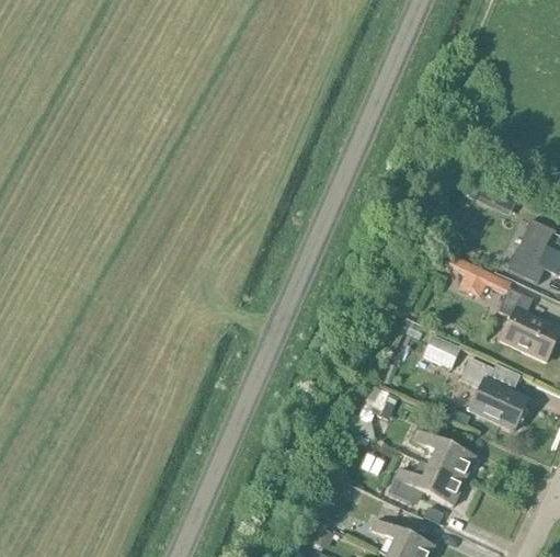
[(475,177),(466,194),(477,199),(484,181),(475,177)]
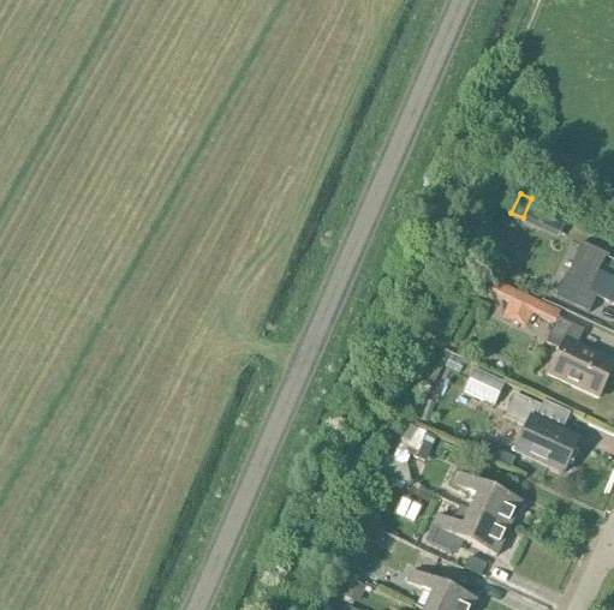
[(613,237),(565,215),(558,231),(576,239),(608,253),(613,241),(613,237)]
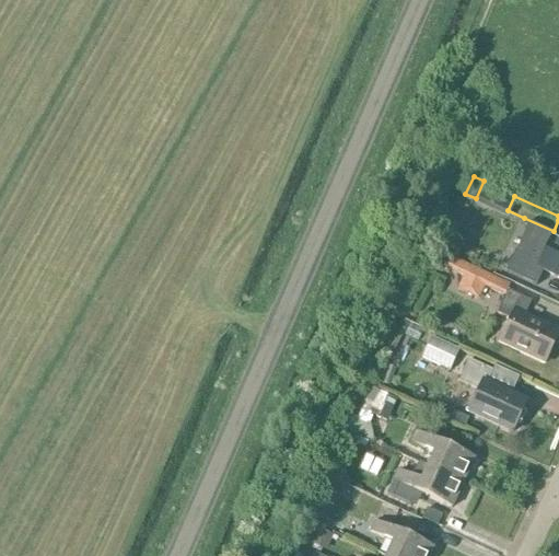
[(558,238),(551,234),(537,264),(558,274),(558,238)]
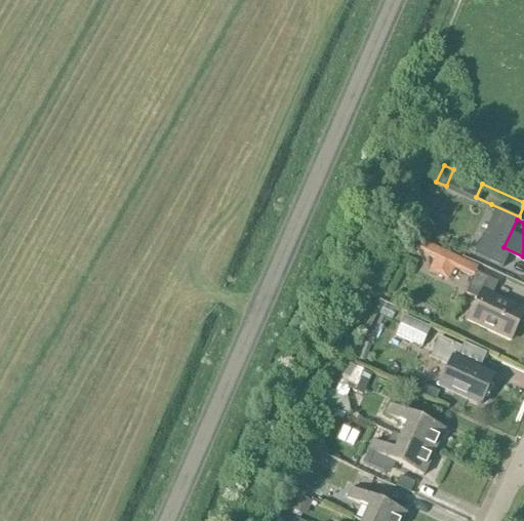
[(476,269),(478,264),(421,237),(415,247),(434,256),(429,269),(449,278),(454,267),(473,275),(466,291),(479,297),(469,318),(510,337),(523,310),(523,308),(492,292),(497,279),(476,269)]
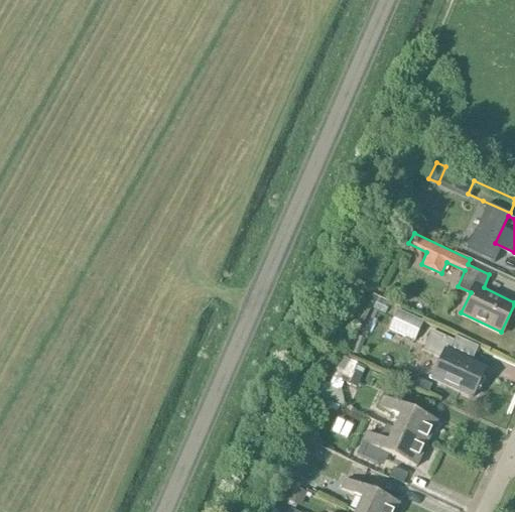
[(414,340),(423,320),(398,307),(389,328),(414,340)]
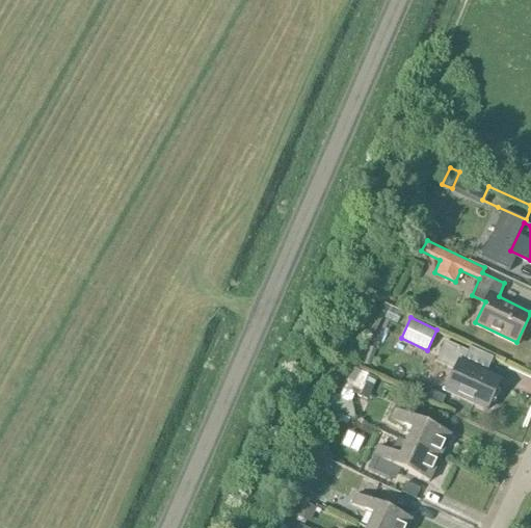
[(468,348),(446,339),(436,360),(454,368),(445,388),(486,407),(500,378),(486,371),(494,355),(470,344),(468,348)]
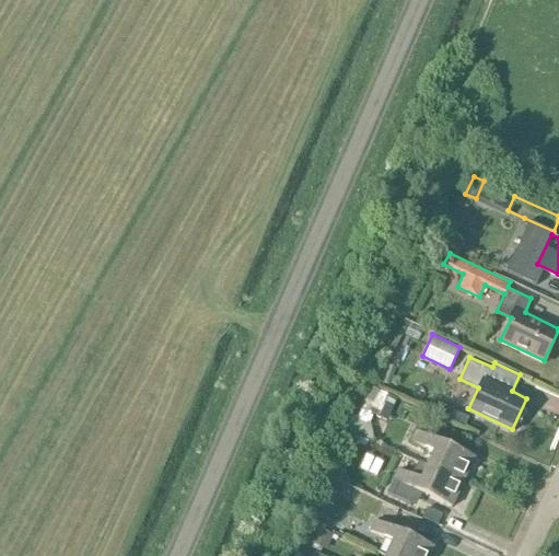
[(465,425),(469,415),(453,408),(449,417),(465,425)]
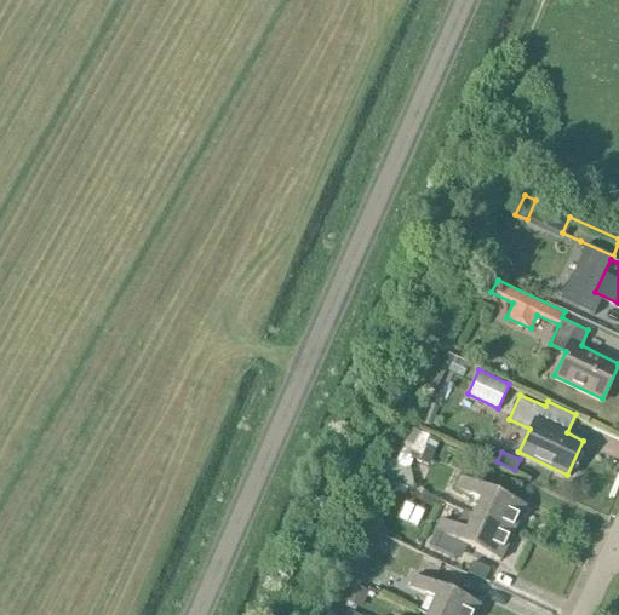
[(474,512),(513,530),(525,504),(460,473),(456,486),(480,498),(474,512)]
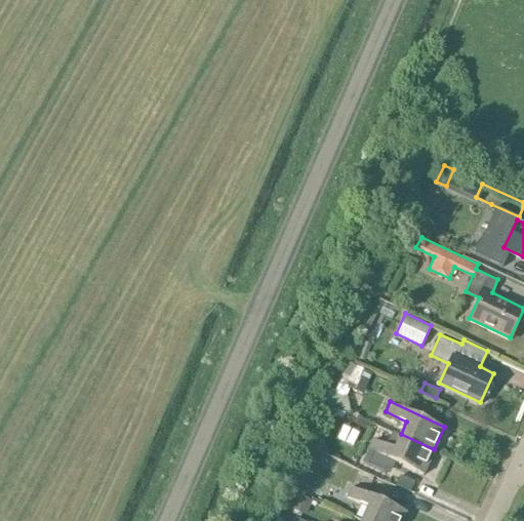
[(424,473),(434,449),(401,434),(395,447),(373,438),(369,447),(424,473)]
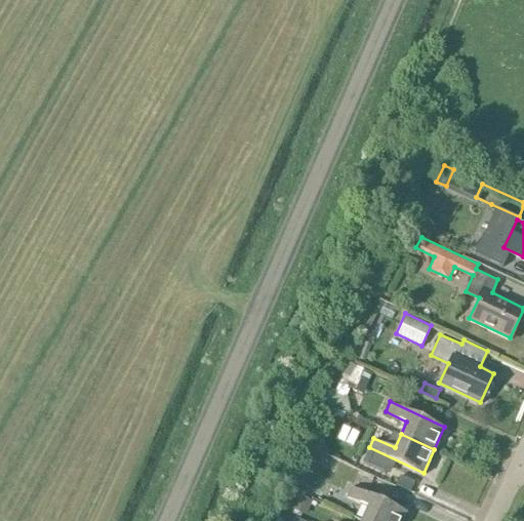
[(324,481),(310,474),(303,489),(317,496),(324,481)]
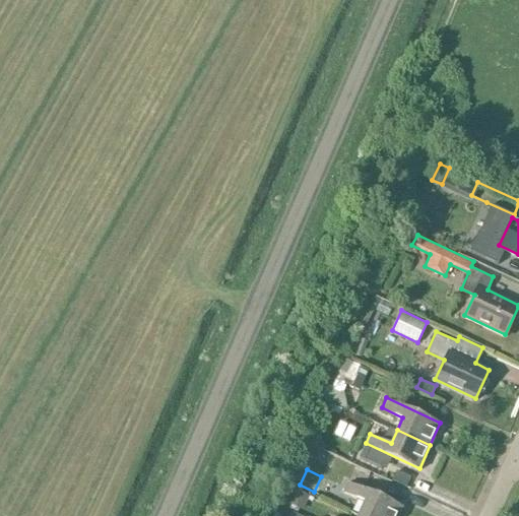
[(359,513),(365,515),(397,515),(402,505),(348,480),(344,491),(365,500),(359,513)]
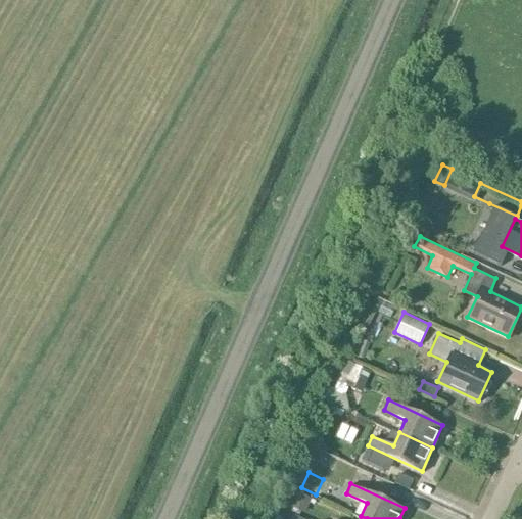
[(314,518),(316,516),(304,513),(311,493),(299,490),(289,518),(314,518)]
